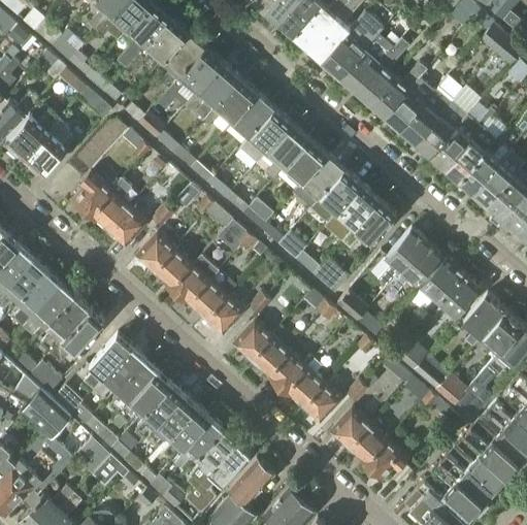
[(29,4),(23,0),(2,0),(1,1),(10,9),(19,17),(24,11),(29,4)]
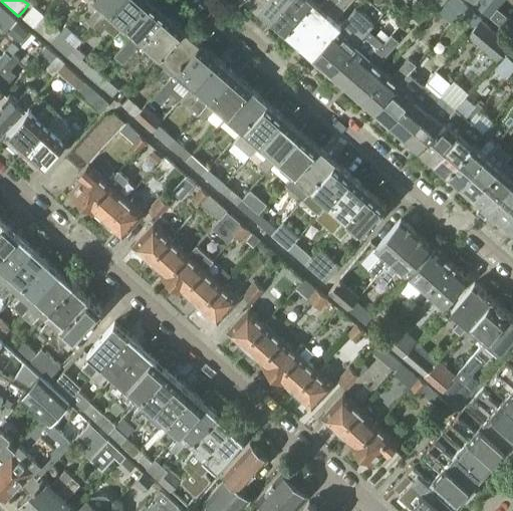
[(96,31),(109,16),(122,0),(92,0),(92,1),(100,8),(87,23),(96,31)]
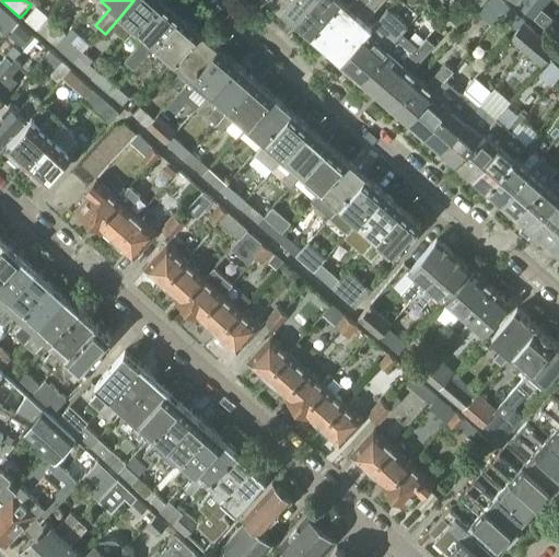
[(138,33),(164,2),(161,0),(134,0),(119,18),(105,34),(112,39),(116,35),(126,44),(137,32),(138,33)]
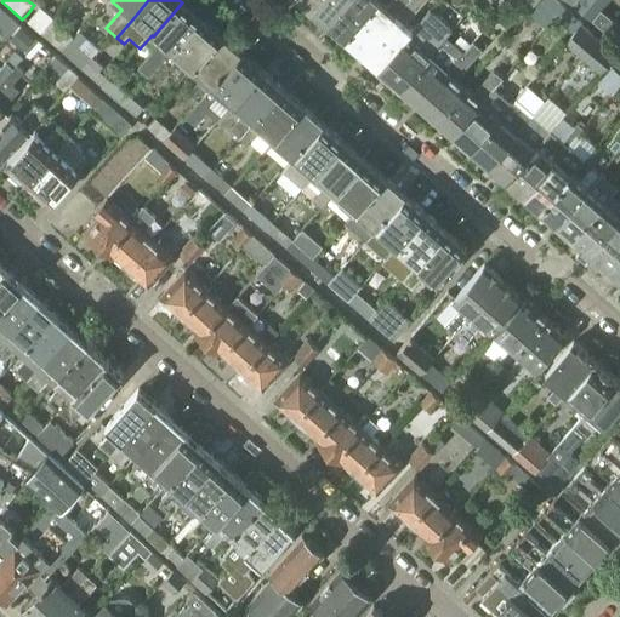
[(316,15),(328,0),(299,0),(299,1),(316,15)]
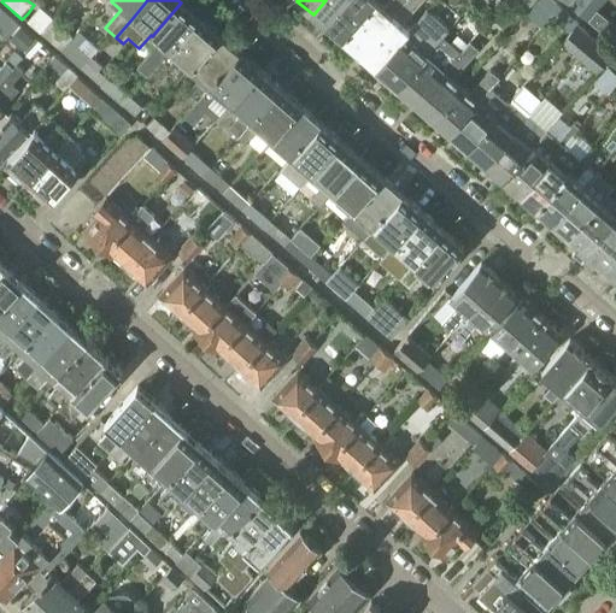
[(330,29),(355,0),(326,0),(314,15),(330,29)]
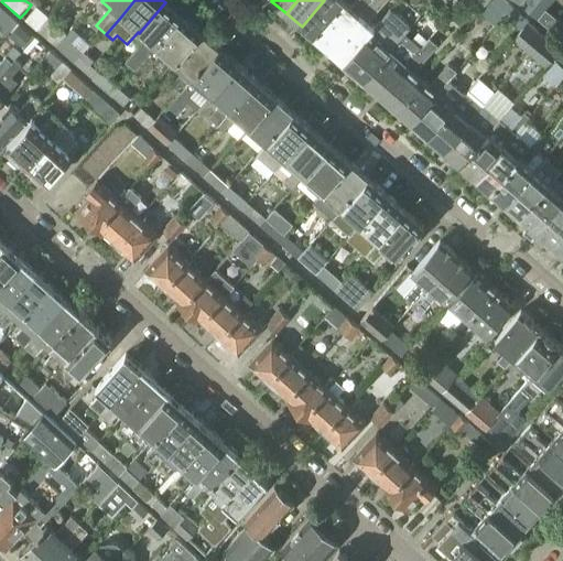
[(316,40),(347,4),(342,0),(324,0),(302,27),(316,40)]
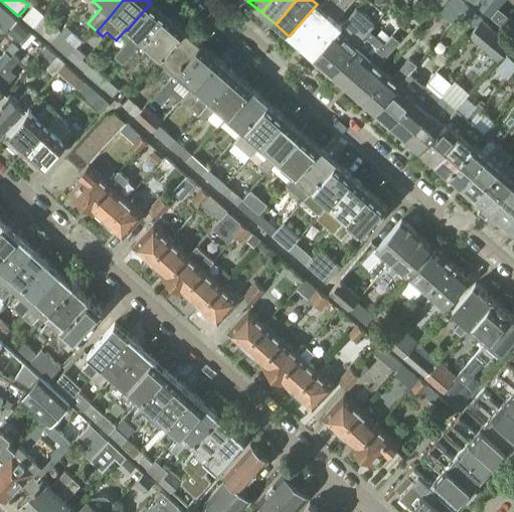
[(339,5),(343,0),(330,0),(322,9),(317,4),(289,36),(302,47),(339,5)]
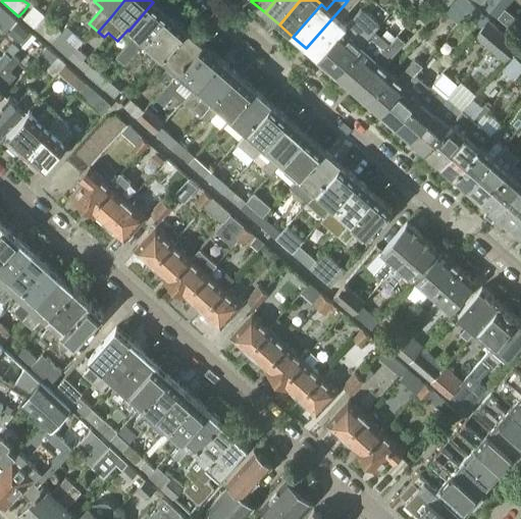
[(351,11),(361,0),(348,0),(344,5),(306,48),(320,60),(357,17),(351,11)]
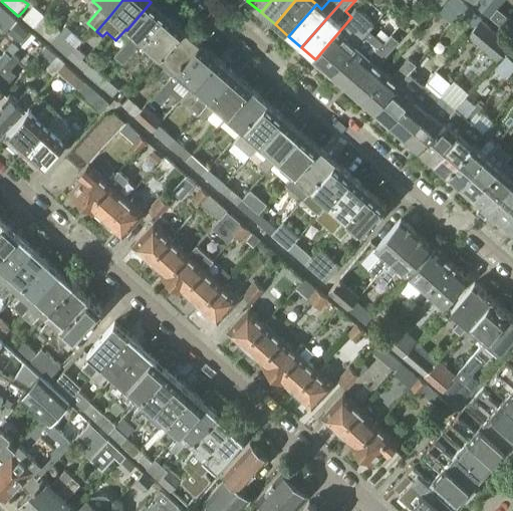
[(433,0),(444,9),(453,0),(433,0)]
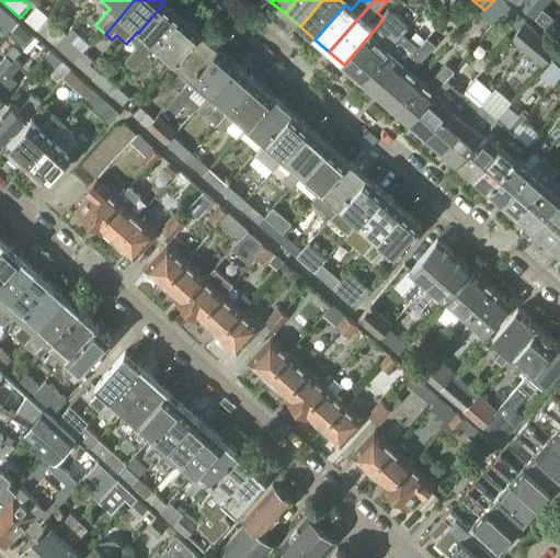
[(503,20),(510,11),(498,0),(494,0),(484,10),(500,23),(503,20)]
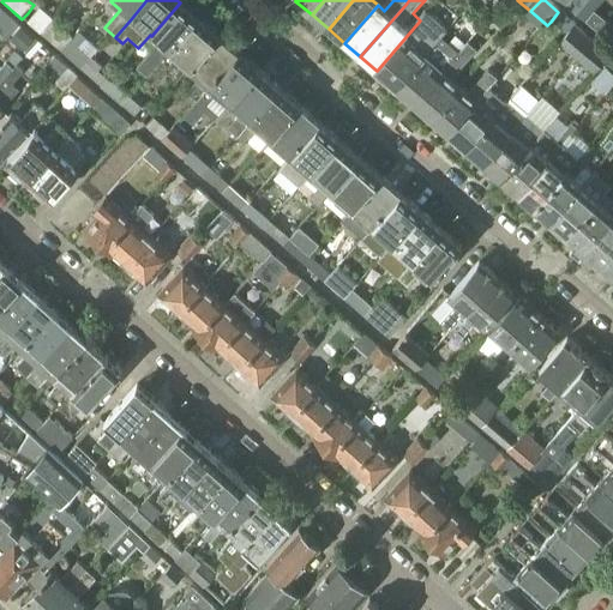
[(587,24),(595,14),(606,0),(574,0),(568,8),(587,24)]
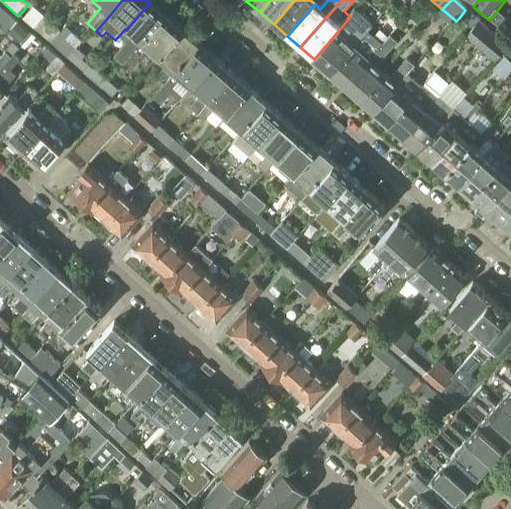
[(122,65),(124,67),(143,45),(167,17),(150,2),(126,30),(134,37),(115,59),(122,65)]
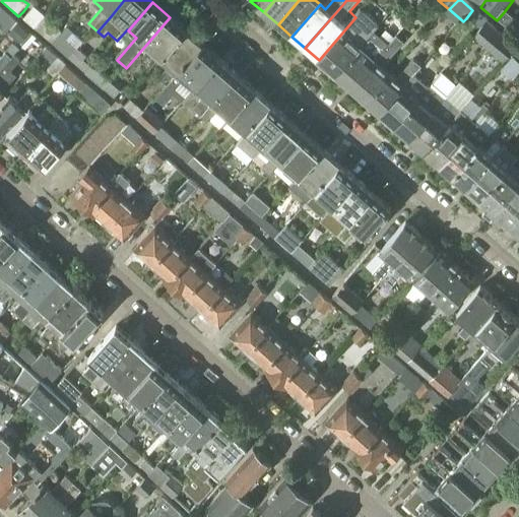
[(0,30),(6,37),(17,24),(0,8),(0,30)]
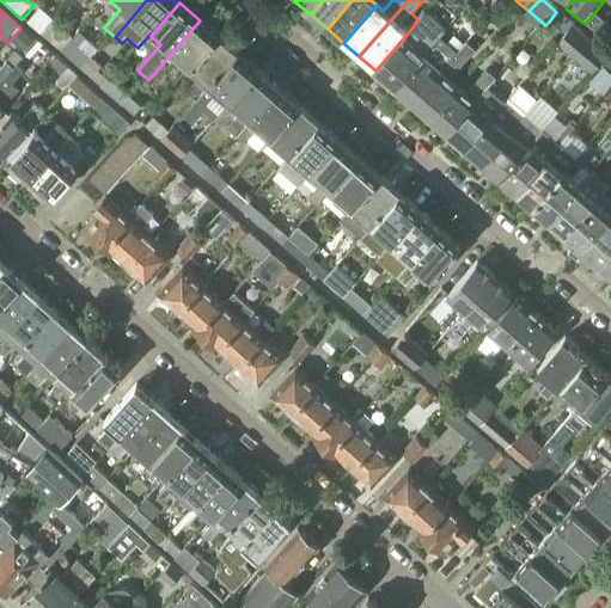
[(28,24),(43,37),(48,31),(55,23),(41,10),(28,24)]
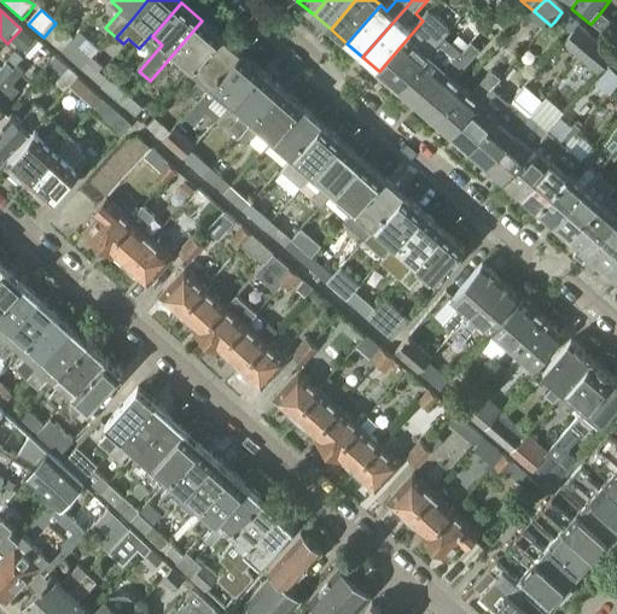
[(571,36),(580,27),(562,12),(554,22),(571,36)]
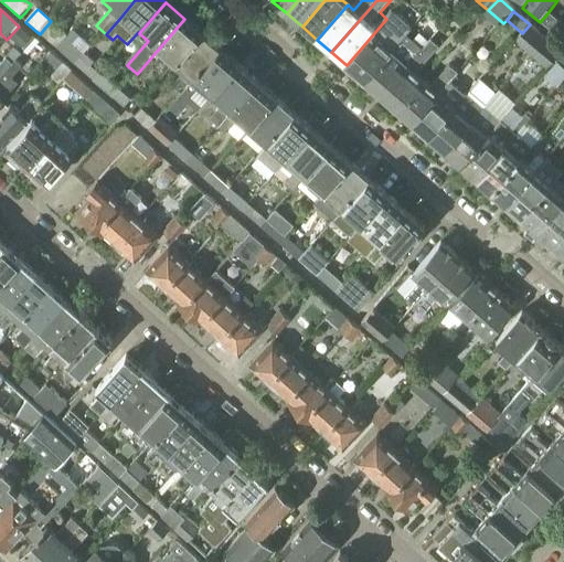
[(366,83),(392,53),(401,43),(389,32),(396,24),(401,20),(393,12),(386,19),(347,65),(366,83)]
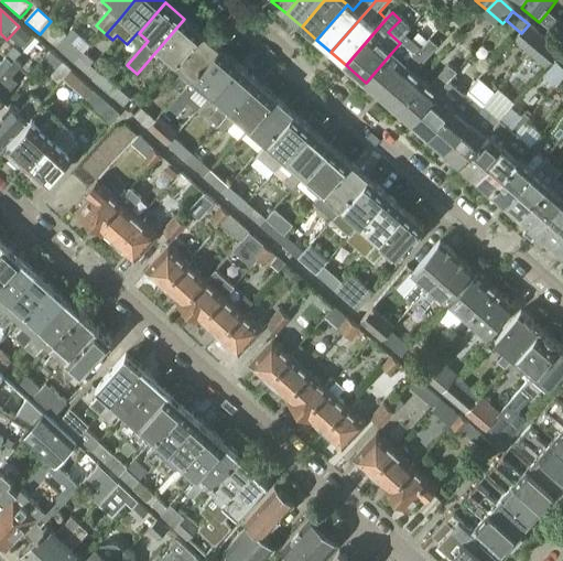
[(562,25),(547,13),(539,22),(558,38),(562,31),(562,25)]
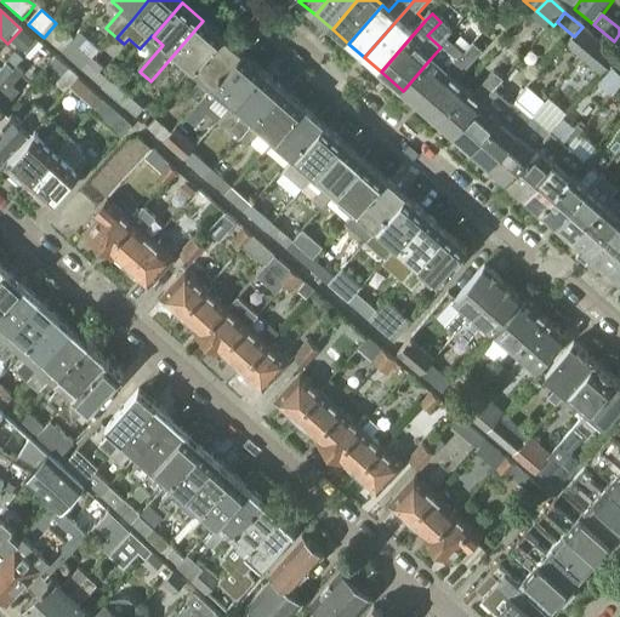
[(194,73),(223,39),(203,21),(174,55),(151,81),(159,89),(182,62),(194,73)]
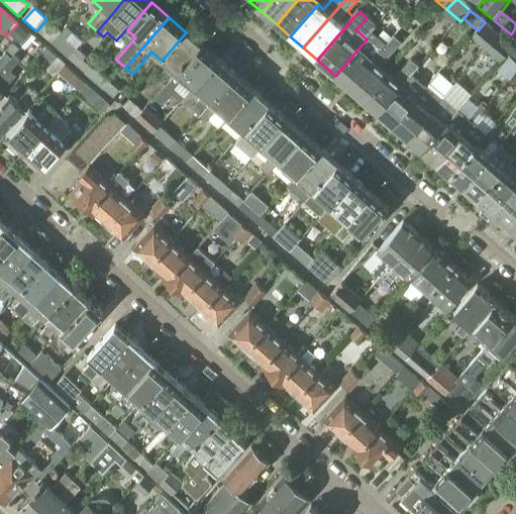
[(48,20),(46,19),(40,26),(36,31),(54,46),(58,41),(63,36),(62,35),(61,31),(48,20)]
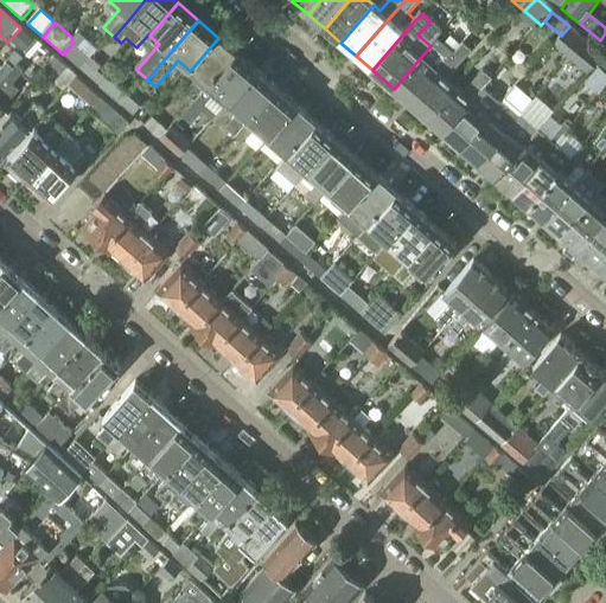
[(571,62),(588,43),(569,26),(561,36),(553,46),(567,58),(571,61),(571,62)]
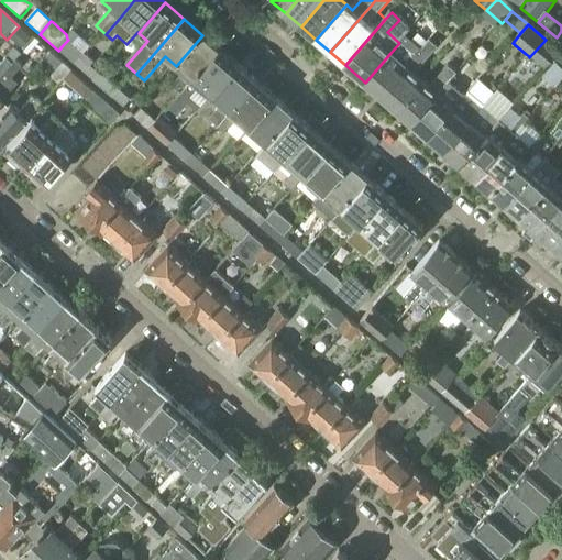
[(20,29),(10,40),(22,50),(32,40),(20,29)]
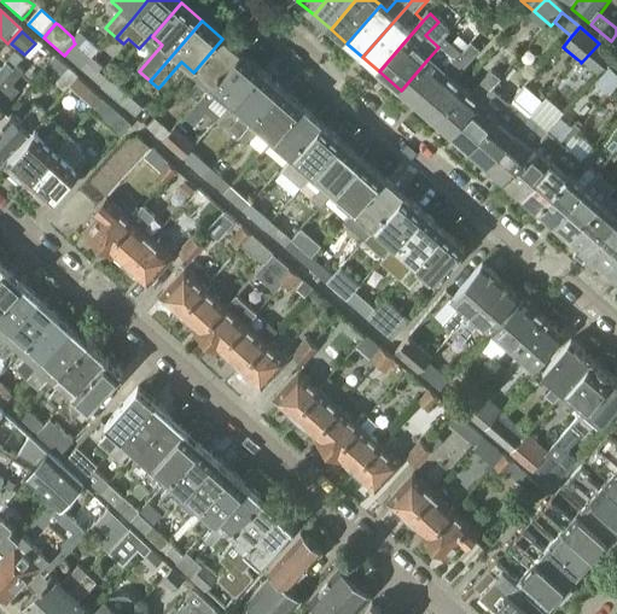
[(199,105),(214,91),(243,57),(222,39),(193,72),(203,81),(190,97),(199,105)]
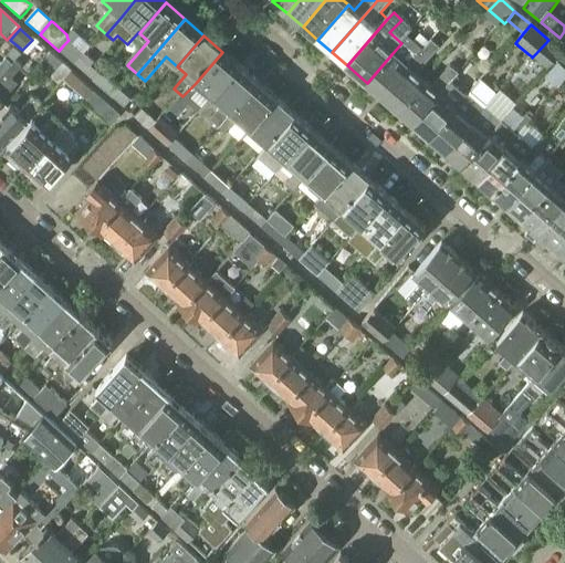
[(383,97),(419,56),(424,51),(407,37),(401,43),(393,53),(367,83),(383,97)]
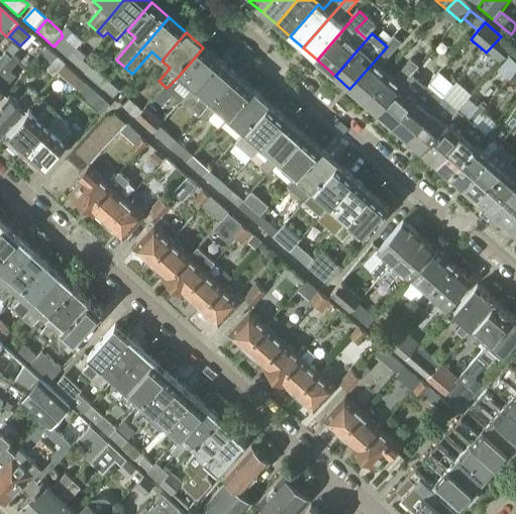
[(54,46),(71,62),(75,57),(79,52),(63,36),(58,41),(54,46)]
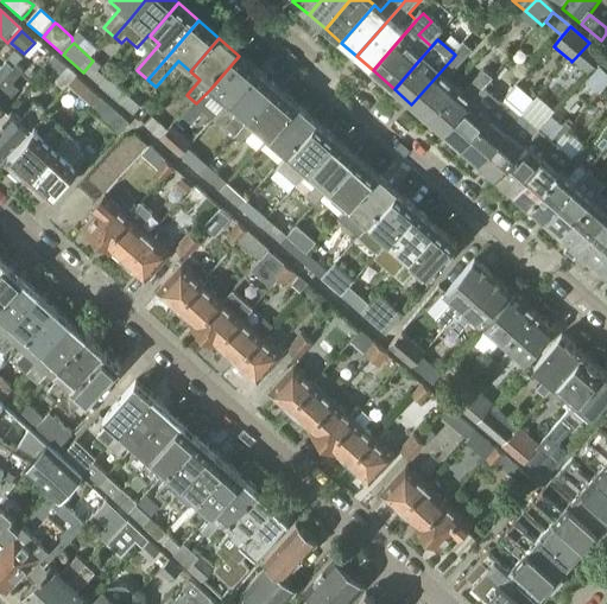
[(596,68),(606,57),(589,43),(571,62),(589,76),(596,68)]
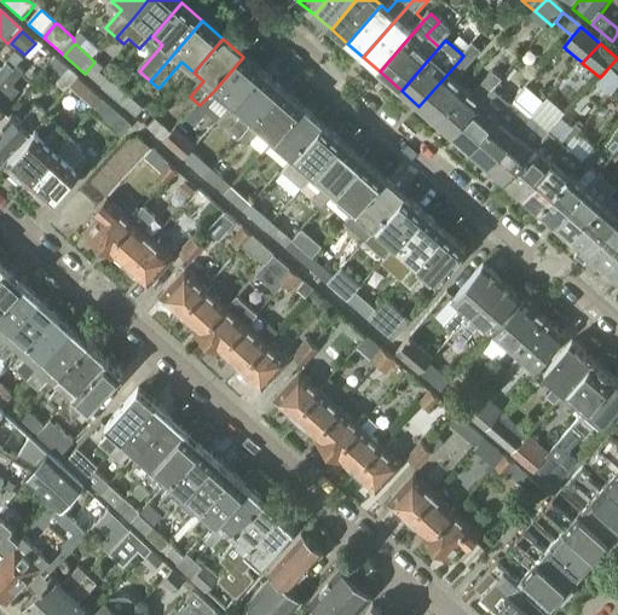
[(437,122),(466,90),(457,81),(466,71),(481,53),(473,46),(463,56),(458,62),(419,106),(437,122)]
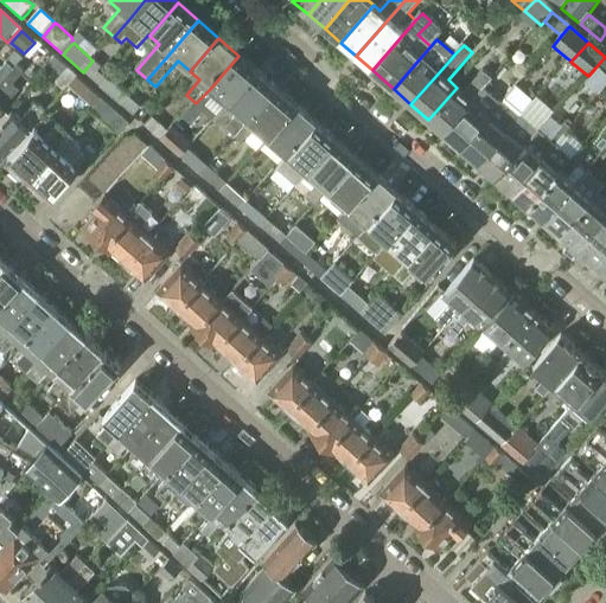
[(229,106),(257,72),(238,56),(210,89),(196,103),(183,117),(192,127),(206,111),(204,109),(217,95),(229,106)]
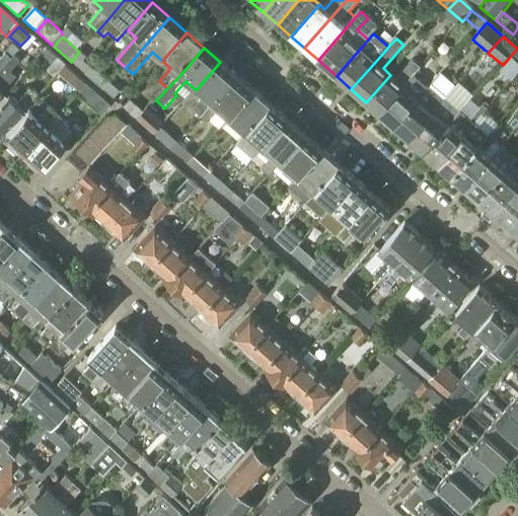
[(517,49),(509,58),(512,60),(501,73),(512,82),(517,74),(517,49)]
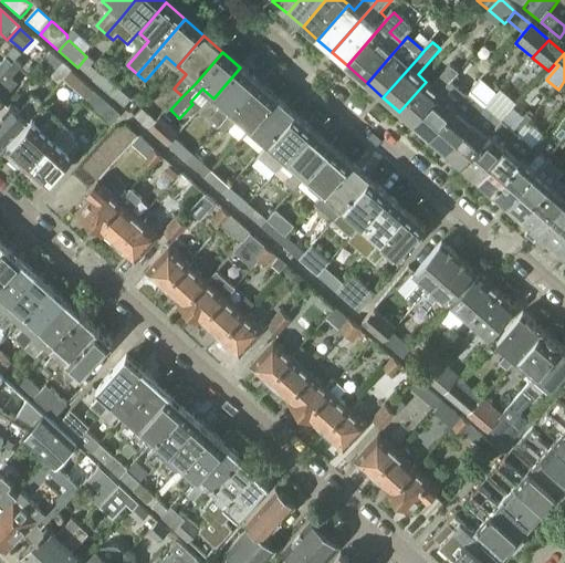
[(0,79),(12,65),(7,60),(0,66),(0,79)]
